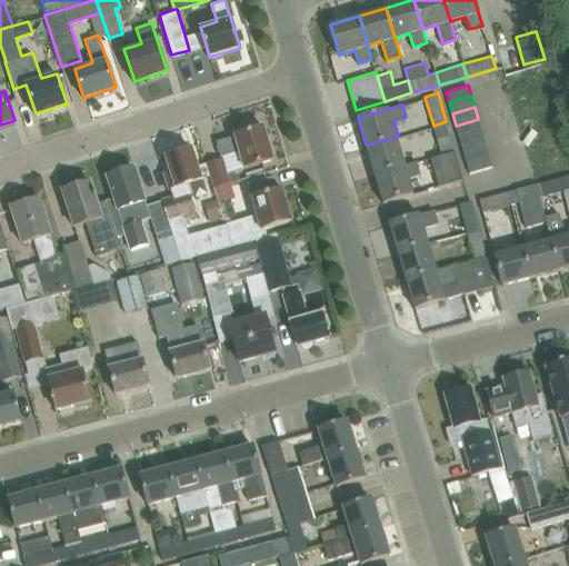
[(478,119),(456,126),(459,137),(481,130),(478,119)]
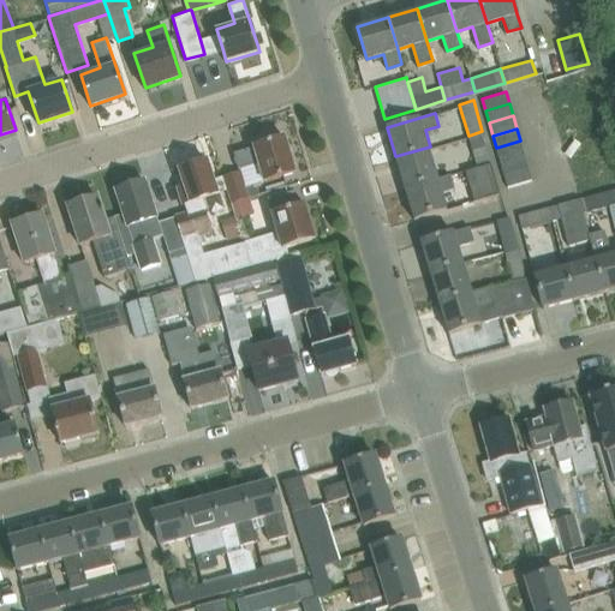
[(469,136),(477,165),(490,160),(482,131),(469,136)]
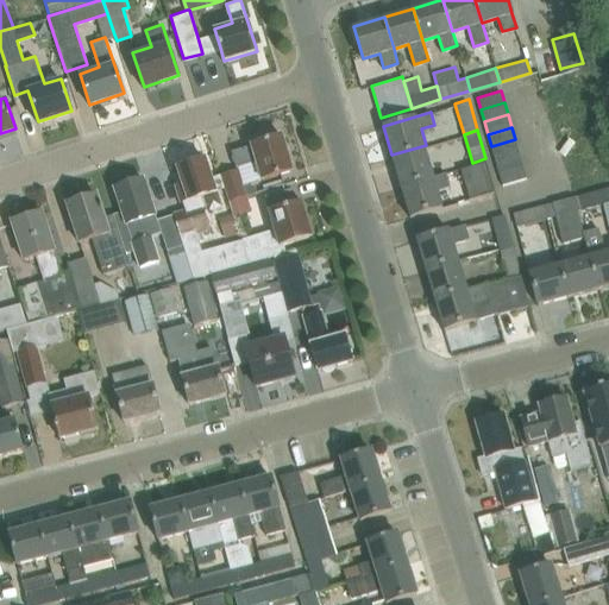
[(236,165),(257,158),(262,178),(293,169),(282,134),(231,150),(236,165)]
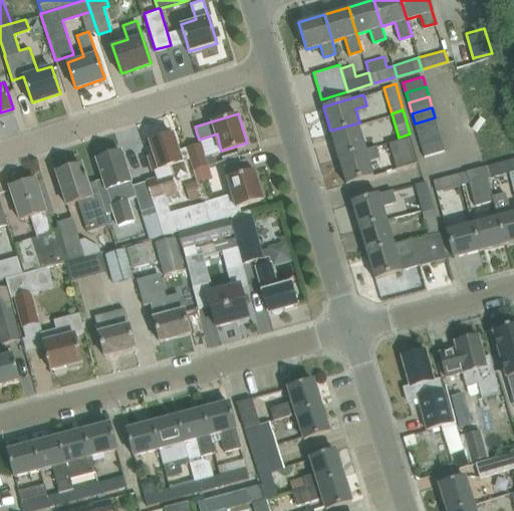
[(435,117),(415,123),(418,134),(439,128),(435,117)]
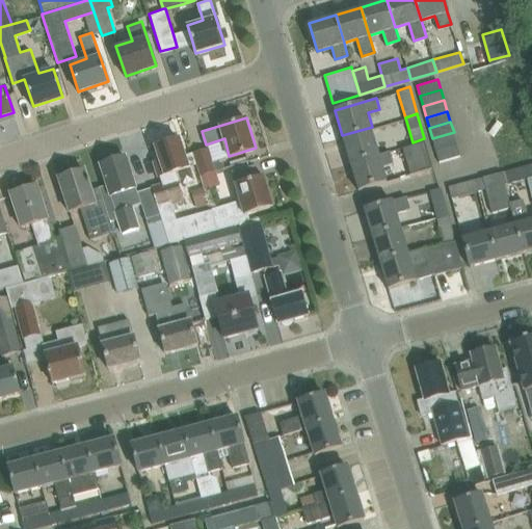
[(342,135),(350,162),(380,153),(379,152),(372,127),(342,135)]
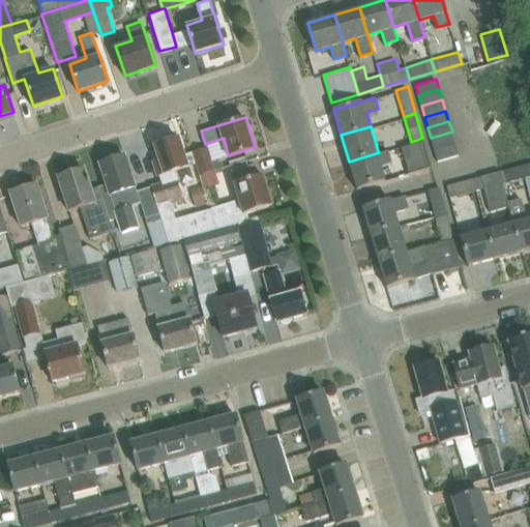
[(452,132),(431,138),(434,149),(455,143),(452,132)]
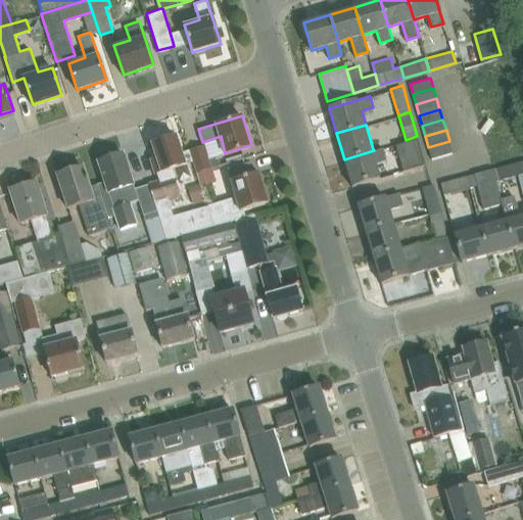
[(157,180),(148,183),(156,210),(158,217),(164,238),(214,224),(207,204),(174,214),(169,199),(181,196),(172,168),(185,163),(183,155),(176,136),(152,143),(156,155),(150,157),(156,177),(157,180)]
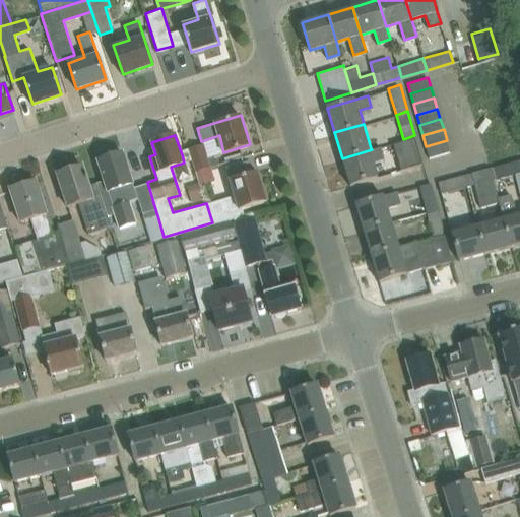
[(392,142),(400,169),(423,163),(414,135),(403,139),(392,142)]
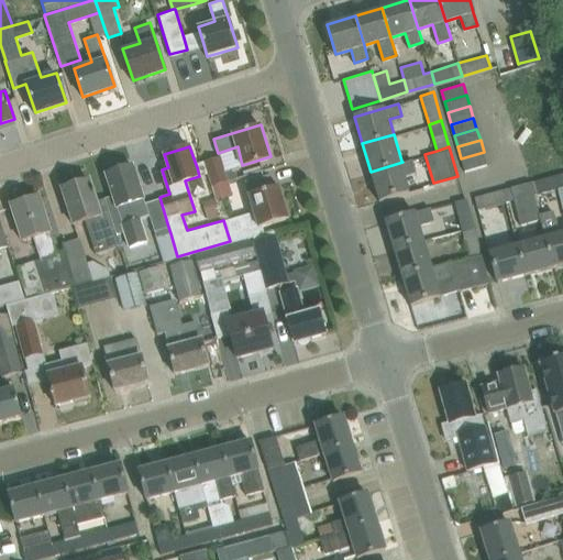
[(487,163),(484,152),(461,158),(464,169),(487,163)]
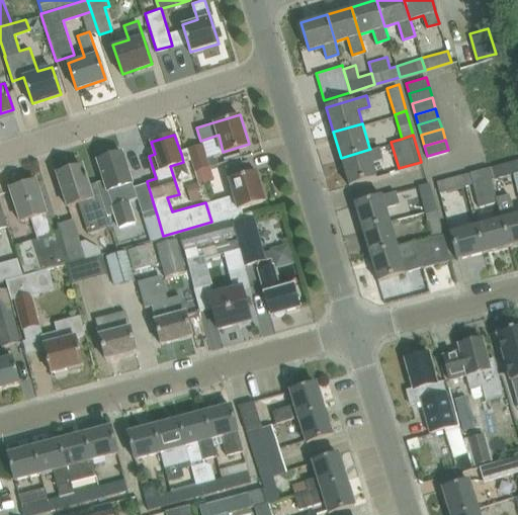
[(194,170),(208,166),(201,143),(187,147),(194,170)]
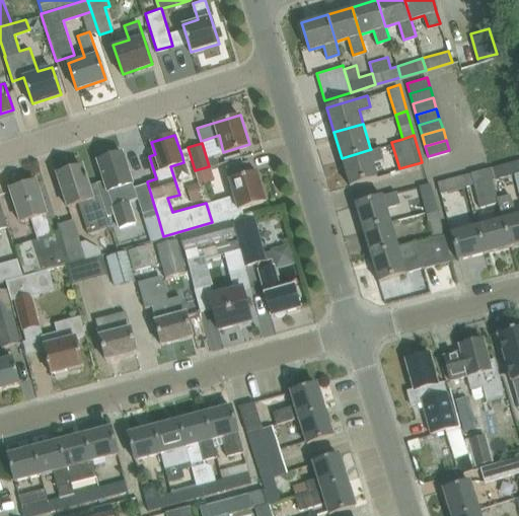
[(342,158),(350,185),(378,175),(374,160),(383,157),(380,145),(370,148),(371,149),(342,158)]
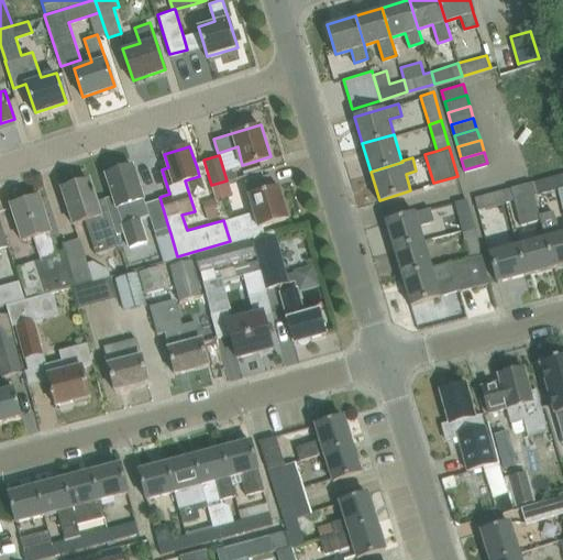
[(112,195),(105,197),(116,233),(117,233),(124,231),(129,246),(147,241),(140,217),(132,219),(128,202),(143,197),(132,165),(106,173),(112,195)]
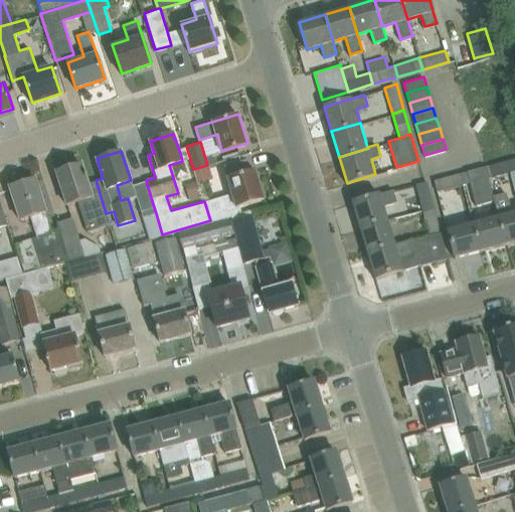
[(514,156),(486,165),(489,176),(510,170),(514,189),(514,156)]
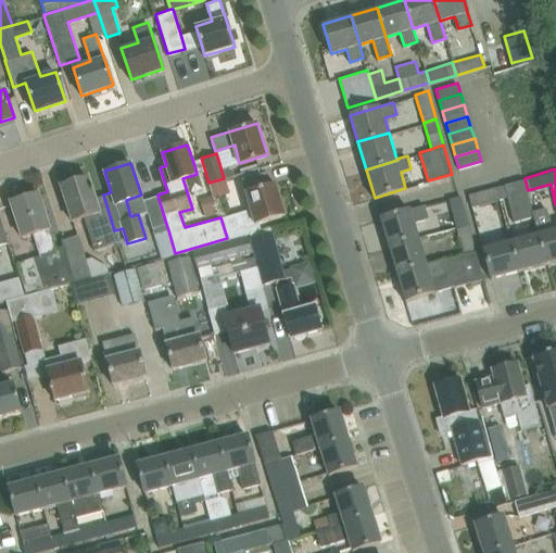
[(251,209),(220,217),(227,238),(228,239),(261,229),(258,222),(286,214),(276,183),(269,185),(265,172),(242,178),(247,192),(245,192),(251,209)]
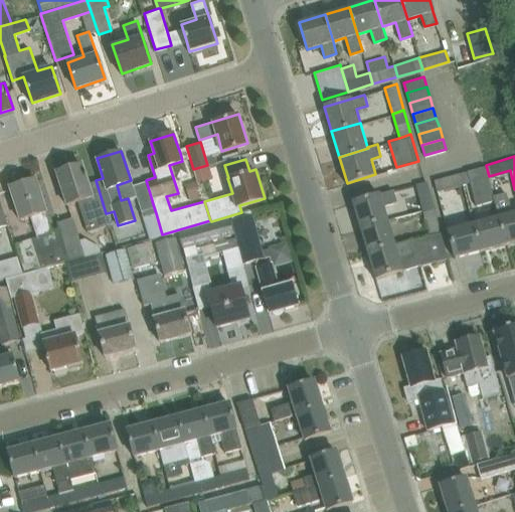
[(86,174),(81,163),(56,171),(67,204),(77,201),(88,231),(110,223),(107,213),(106,213),(96,180),(88,183),(87,177),(88,177),(87,173),(86,174)]
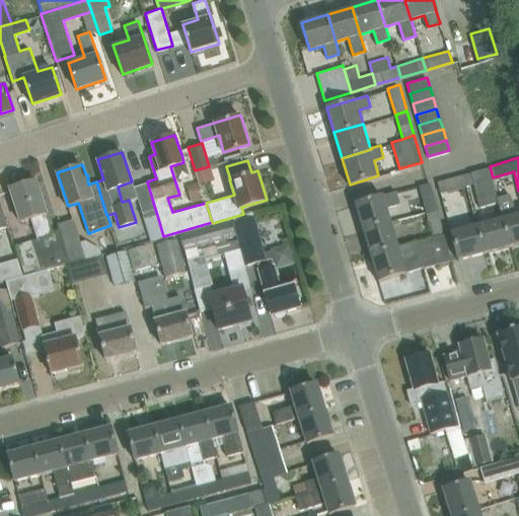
[(493,177),(490,166),(463,172),(467,185),(473,182),(479,206),(498,201),(499,201),(498,196),(497,196),(493,177)]
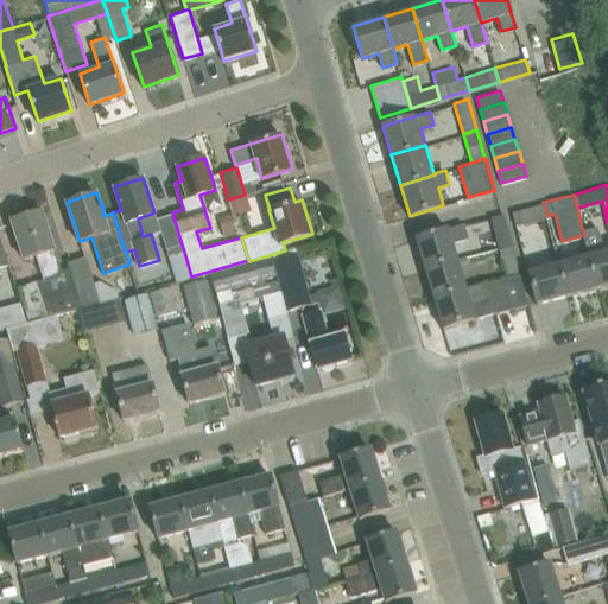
[(548,216),(543,202),(512,210),(515,224),(525,222),(548,216)]
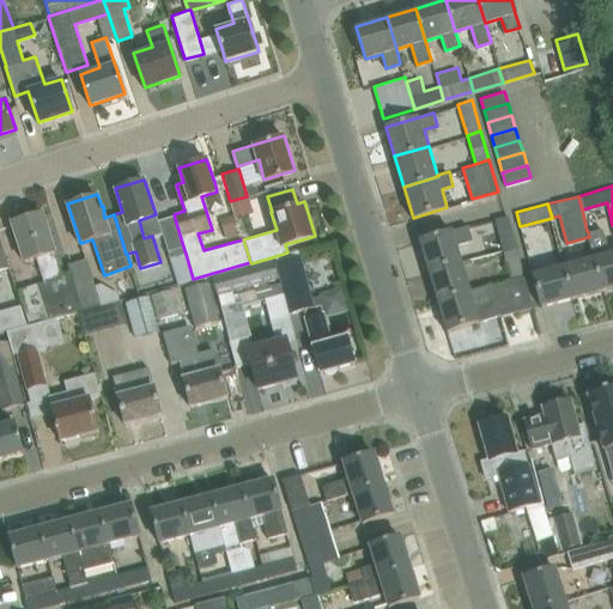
[(24,261),(37,257),(44,278),(18,287),(29,321),(42,317),(42,320),(83,308),(71,270),(61,273),(42,212),(12,221),(24,261)]
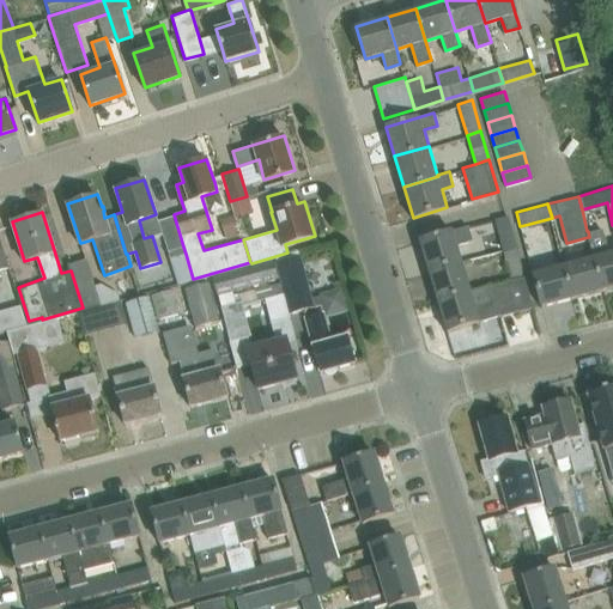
[(234,213),(219,218),(225,237),(240,232),(235,217),(234,213)]
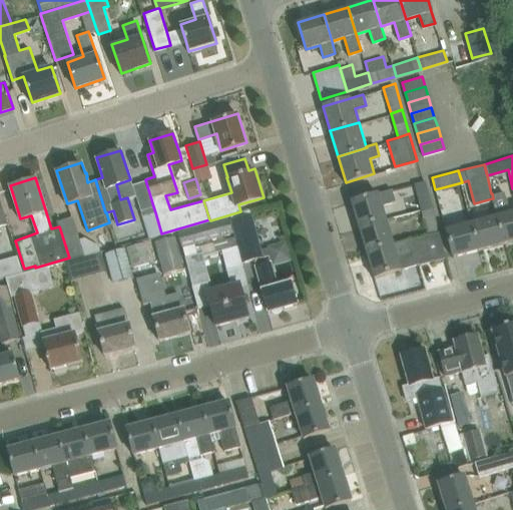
[(145,179),(132,184),(141,209),(153,206),(145,179)]
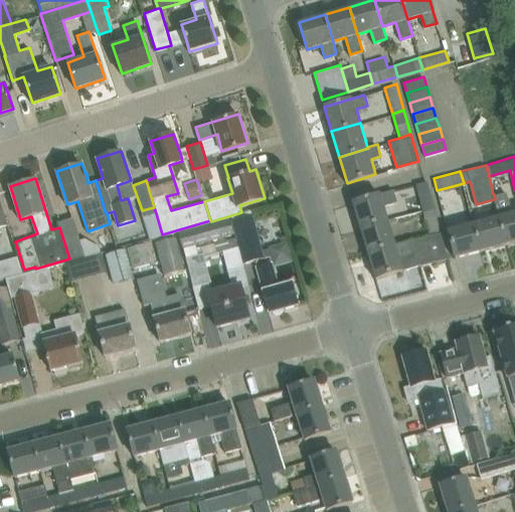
[(415,183),(421,207),(434,204),(427,180),(415,183)]
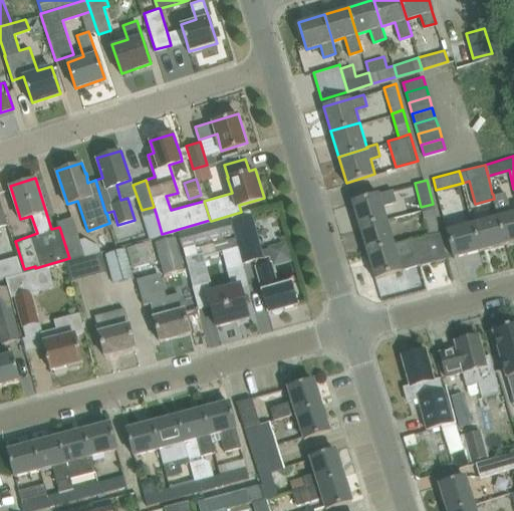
[(351,202),(359,226),(387,218),(382,205),(397,201),(393,189),(351,202)]
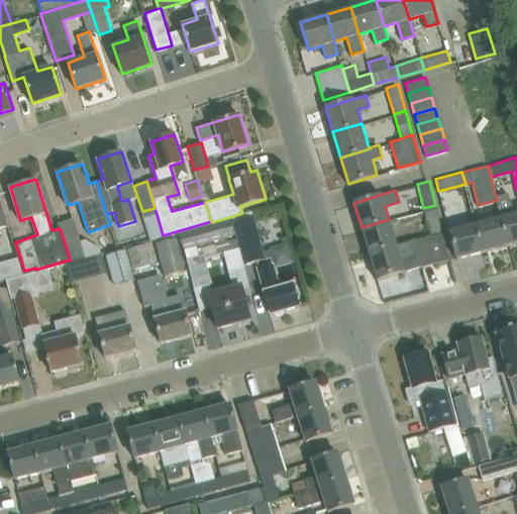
[(509,244),(516,241),(516,211),(514,212),(508,192),(496,195),(497,200),(496,200),(500,216),(501,216),(509,244)]
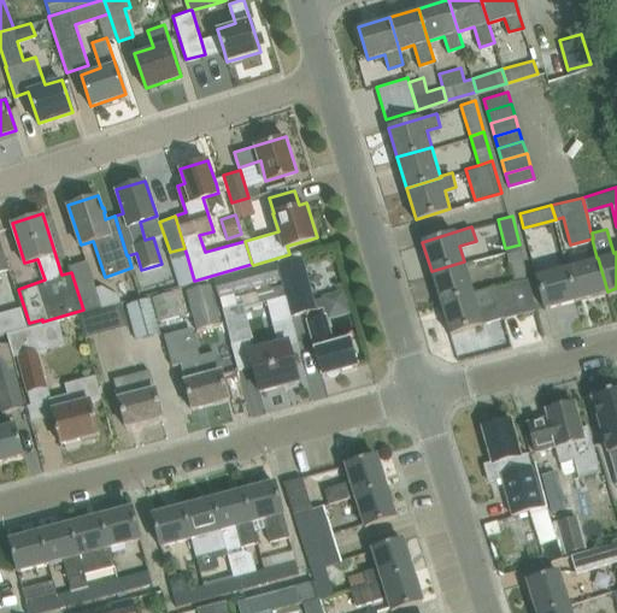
[(528,275),(519,245),(505,248),(509,258),(513,278),(528,275)]
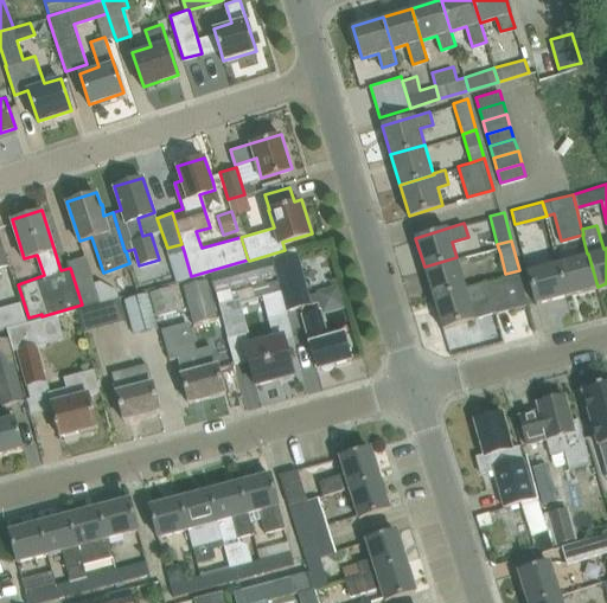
[(281,290),(286,307),(310,301),(296,250),(272,257),(281,290)]
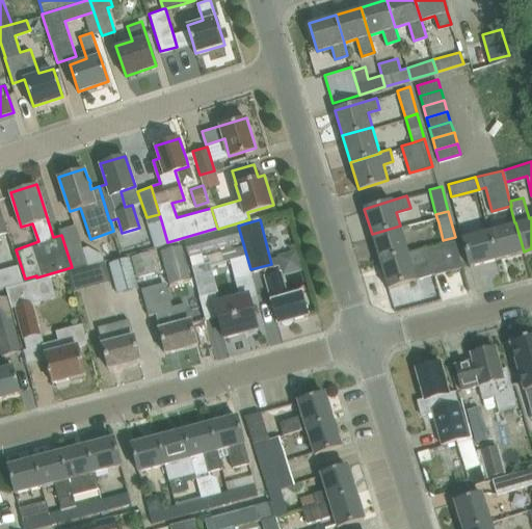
[(285,221),(287,236),(303,234),(301,219),(285,221)]
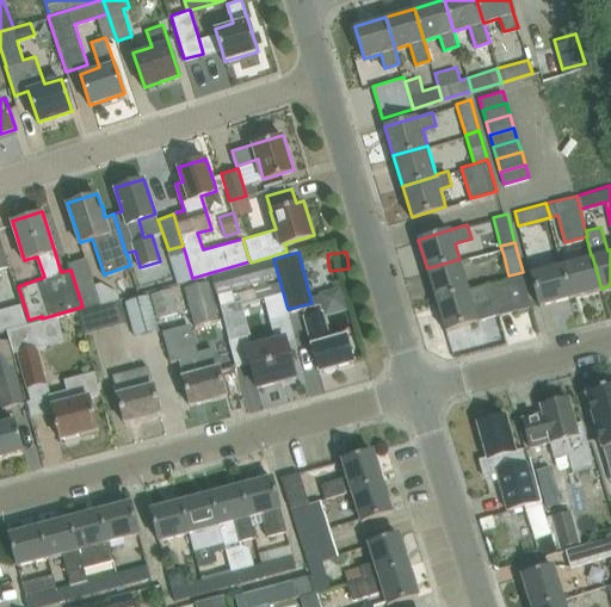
[(602,289),(592,255),(591,255),(562,262),(571,297),(602,289)]
